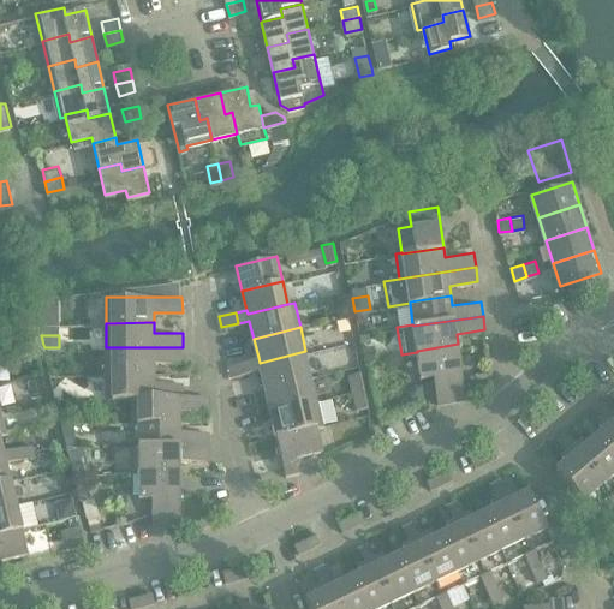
[(374,342),(363,345),(365,359),(376,357),(374,342)]
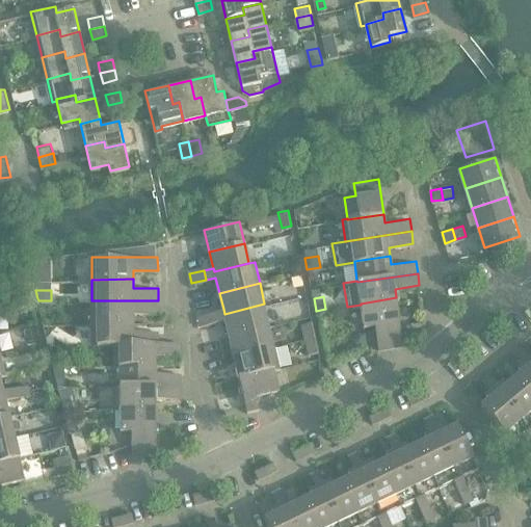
[(396,297),(361,304),(361,305),(364,325),(375,323),(387,321),(399,320),(396,297)]
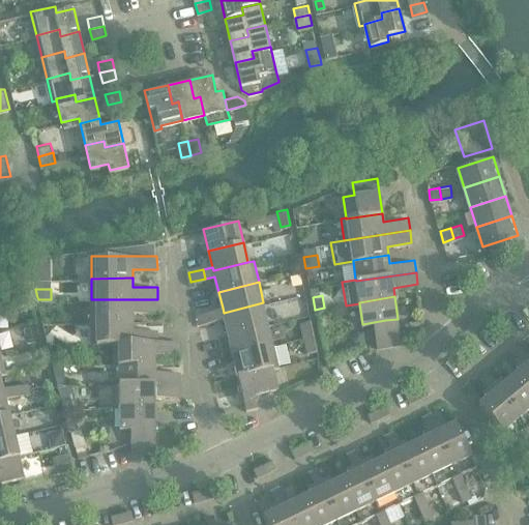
[(157,299),(91,299),(91,321),(133,320),(133,312),(157,311),(157,299)]
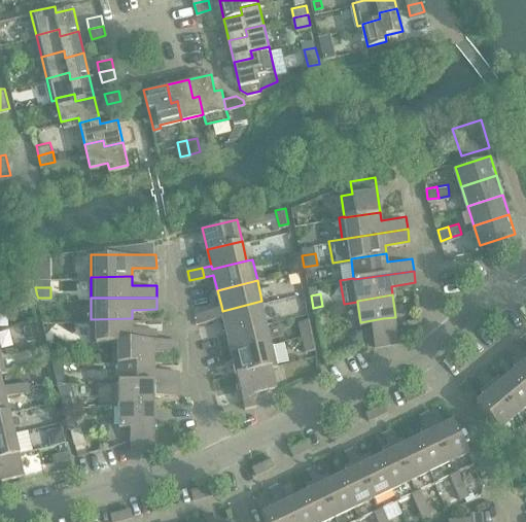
[(221,306),(212,308),(214,317),(223,315),(226,332),(267,321),(261,301),(222,311),(221,306)]
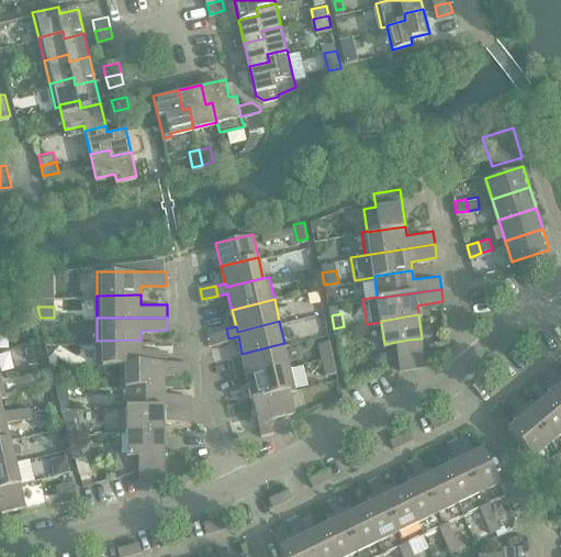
[(226,329),(210,333),(212,343),(228,338),(226,329)]
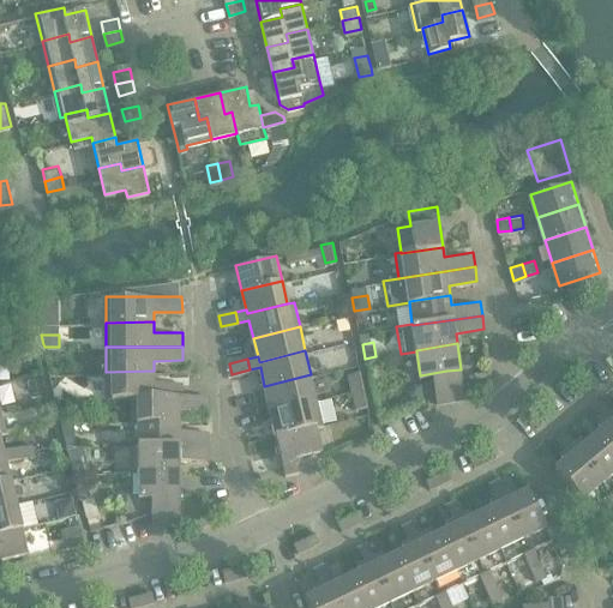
[(360,369),(349,372),(353,389),(364,386),(360,369)]
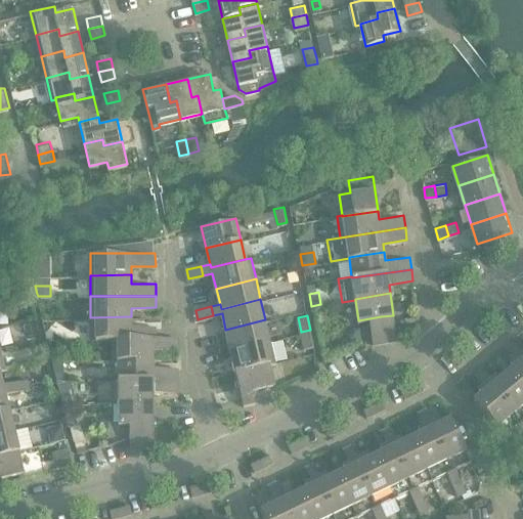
[(381,316),(385,340),(397,339),(393,315),(381,316)]
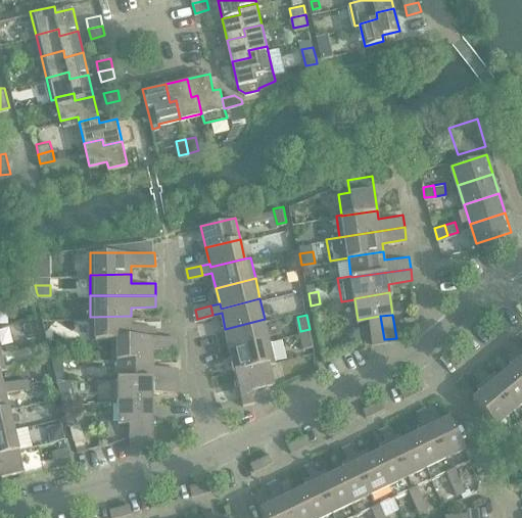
[(500,315),(492,322),(497,328),(506,322),(500,315)]
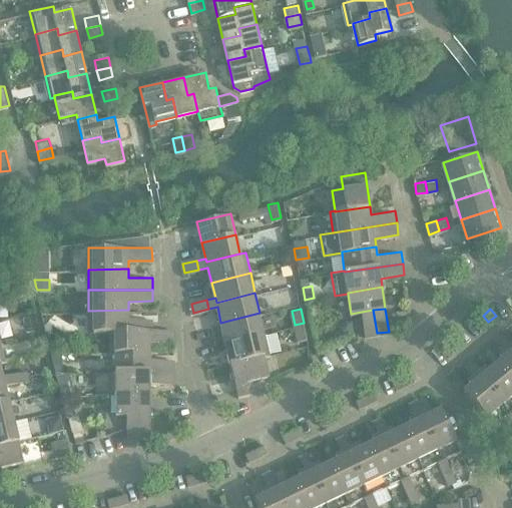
[(152,330),(152,329),(152,318),(128,319),(128,310),(88,311),(88,332),(110,332),(110,331),(152,330)]
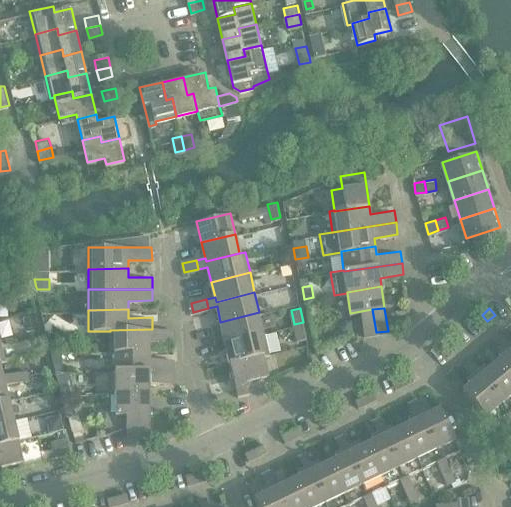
[(372,309),(361,311),(364,334),(376,332),(372,309)]
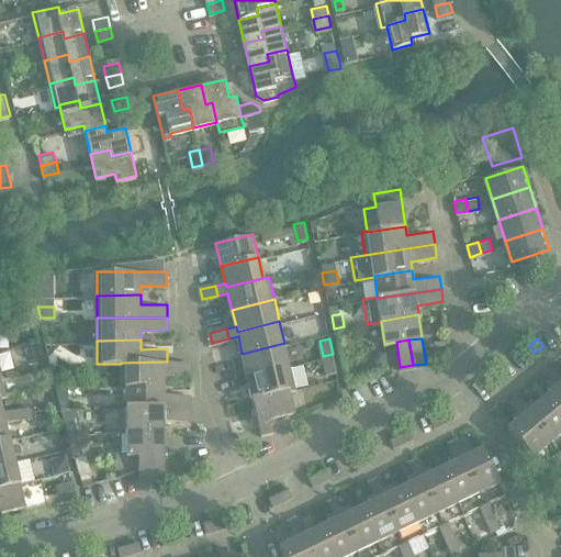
[(284,343),(242,354),(247,375),(290,365),(284,343)]
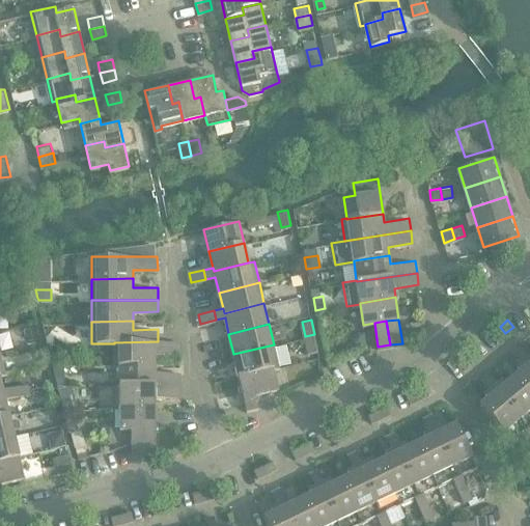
[(500,327),(492,333),(497,340),(505,333),(500,327)]
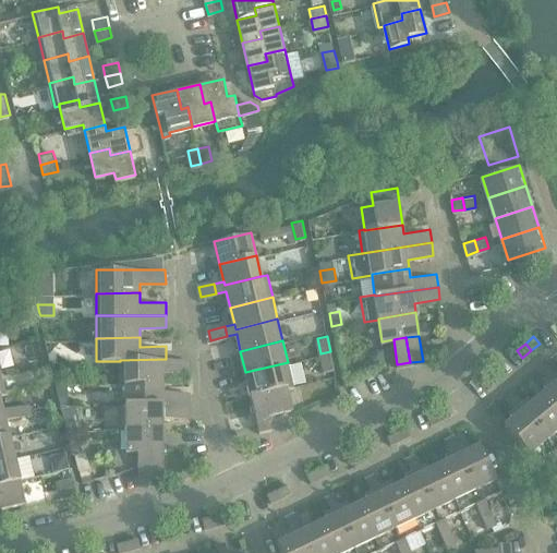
[(330,351),(321,353),(324,370),(334,368),(330,351)]
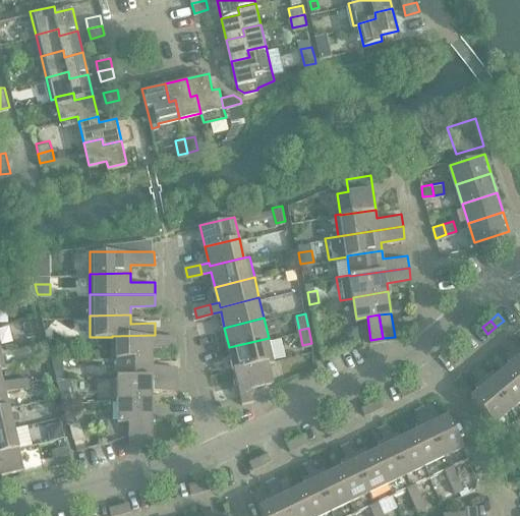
[(177,334),(155,334),(155,335),(112,336),(112,337),(112,357),(117,357),(117,356),(153,356),(153,347),(177,347),(177,334)]
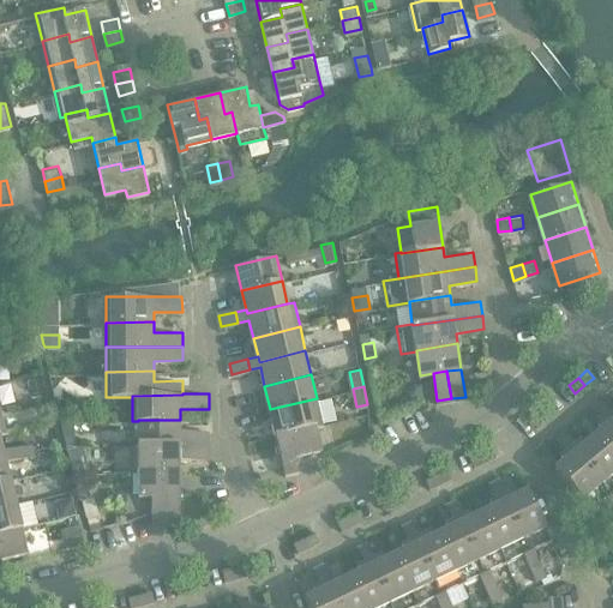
[(317,425),(323,423),(317,398),(270,409),(276,433),(316,423),(317,425)]
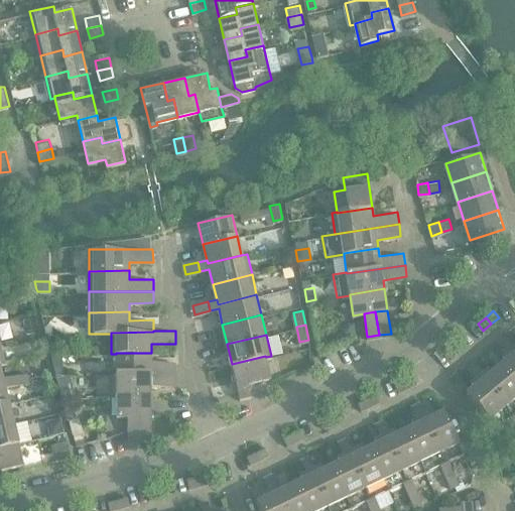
[(504,335),(499,339),(509,351),(503,356),(506,360),(499,366),(514,384),(514,346),(504,335)]
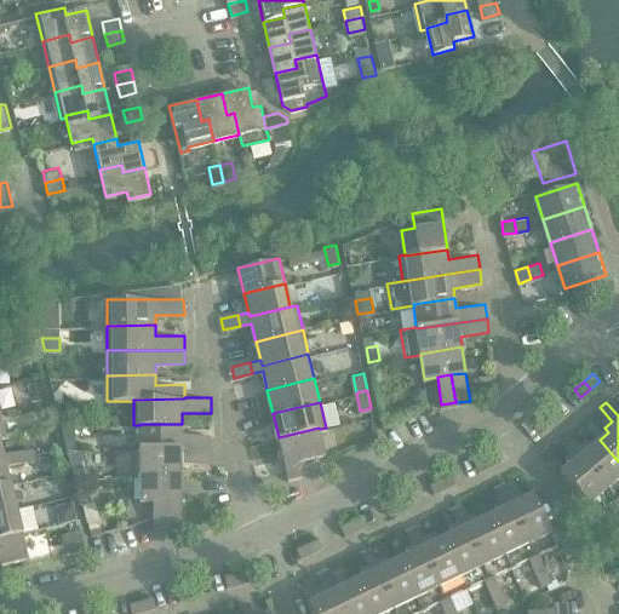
[(555,405),(545,413),(552,422),(562,413),(555,405)]
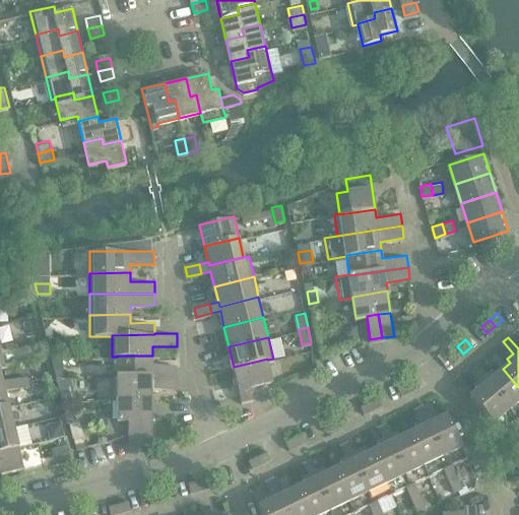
[(457,346),(449,353),(455,360),(463,353),(457,346)]
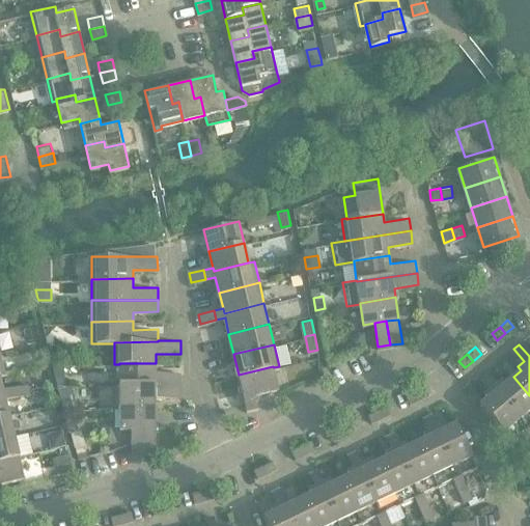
[(156,363),(119,363),(119,364),(119,383),(119,385),(180,384),(180,371),(156,371),(156,363)]
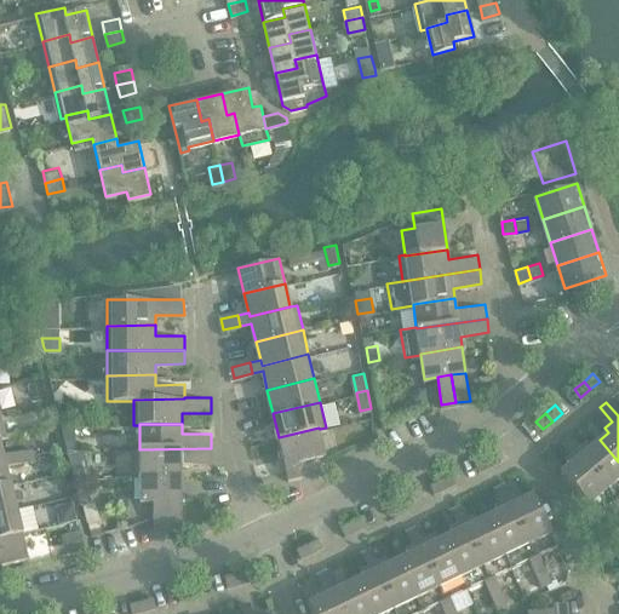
[(75,426),(62,426),(68,448),(78,447),(75,426)]
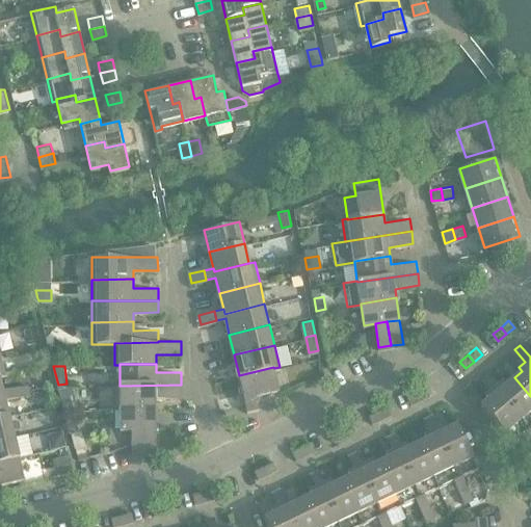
[(279,389),(274,368),(273,367),(239,375),(247,410),(259,407),(256,394),(279,389)]
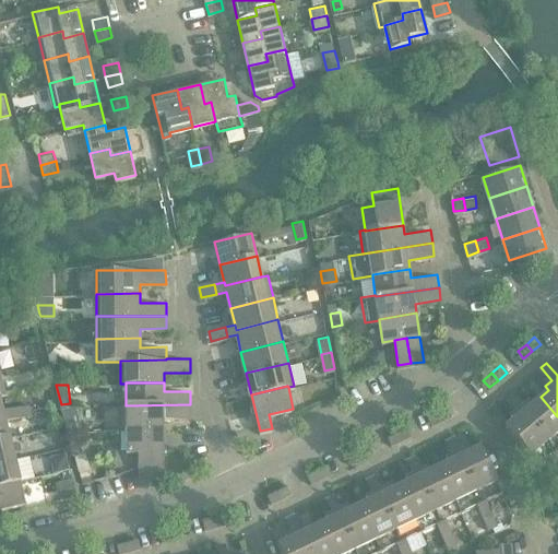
[(513,419),(506,425),(537,464),(551,452),(557,460),(557,416),(541,397),(533,402),(530,398),(522,403),(512,391),(507,397),(517,409),(510,414),(513,419)]
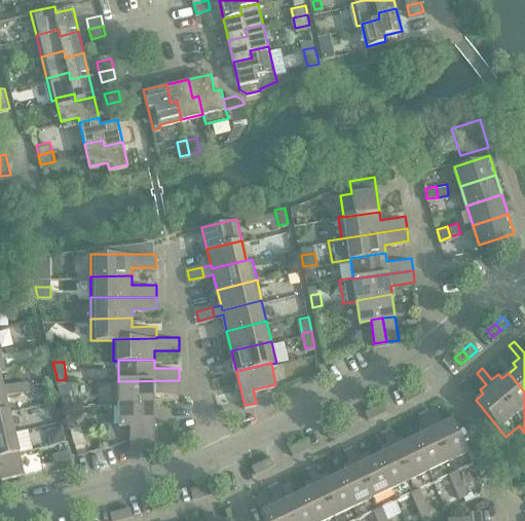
[(28,379),(12,382),(14,392),(30,388),(28,379)]
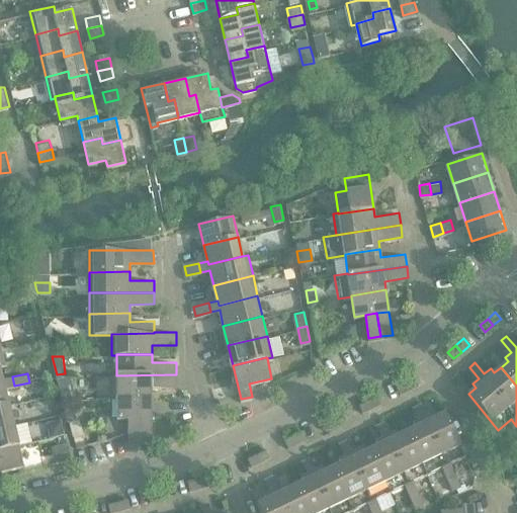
[(176,387),(176,374),(116,375),(116,373),(111,374),(111,397),(116,397),(116,396),(152,395),(152,387),(176,387)]
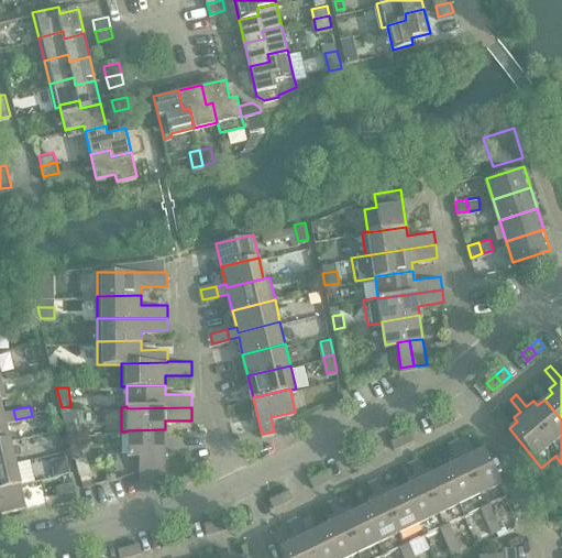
[(451,408),(441,414),(444,422),(454,417),(451,408)]
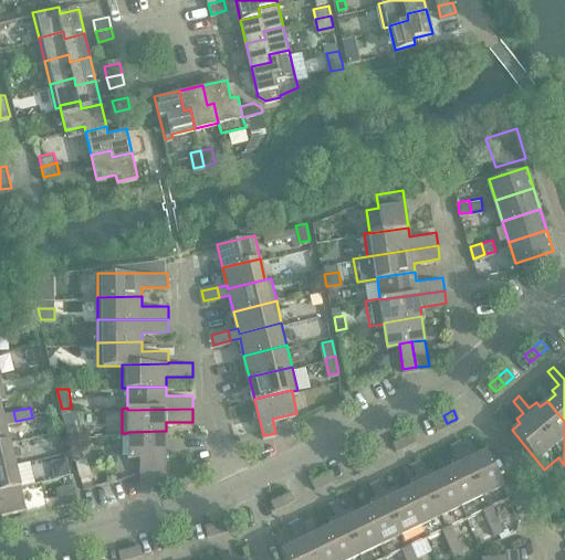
[(4,419),(0,419),(0,442),(10,441),(6,423),(16,421),(13,411),(3,413),(4,419)]
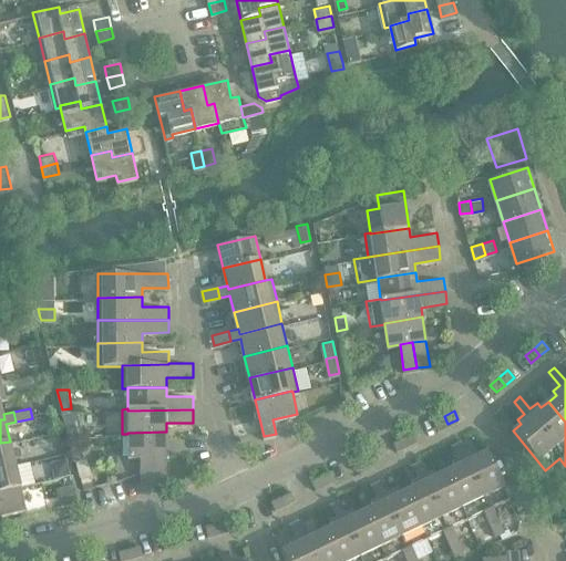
[(444,416),(433,421),(438,429),(448,424),(444,416)]
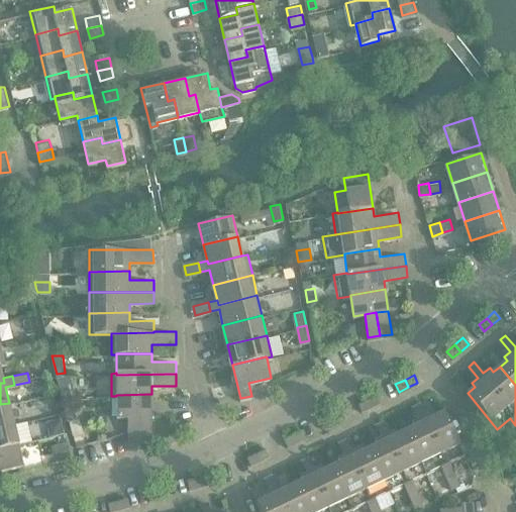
[(72,384),(60,387),(62,397),(75,396),(72,384)]
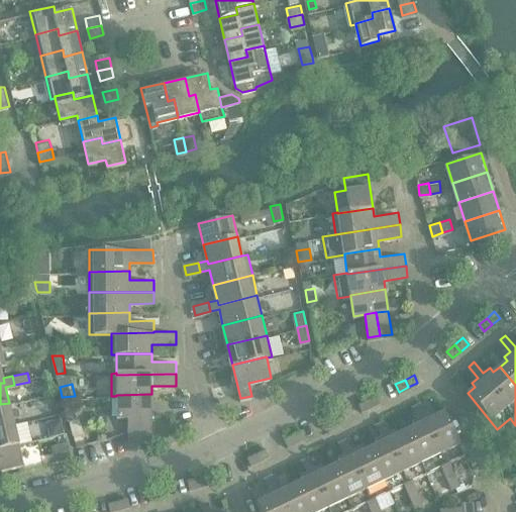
[(377,393),(368,397),(372,405),(381,401),(377,393)]
